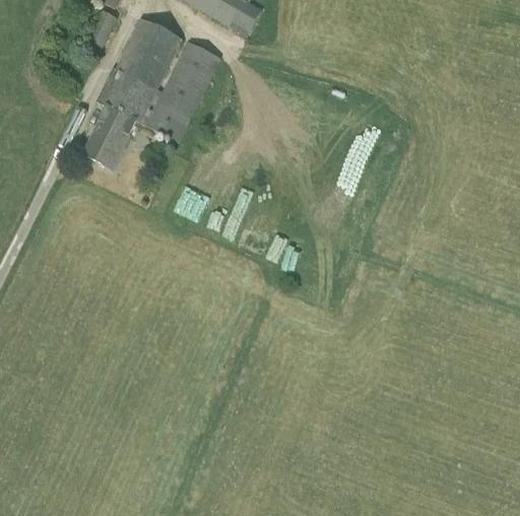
[(98,0),(115,8),(119,0),(98,0)]
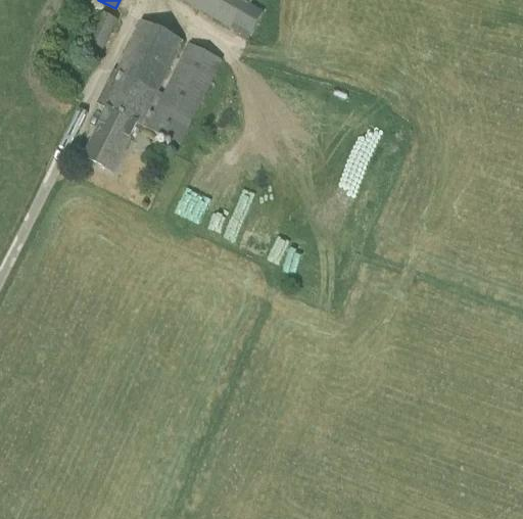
[(186,0),(234,28),(248,37),(264,9),(251,2),(252,0),(186,0)]
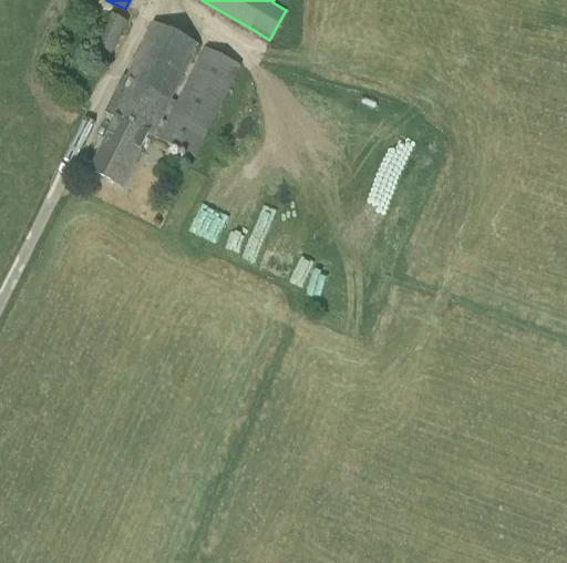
[(112,52),(129,19),(122,17),(113,11),(96,44),(112,52)]
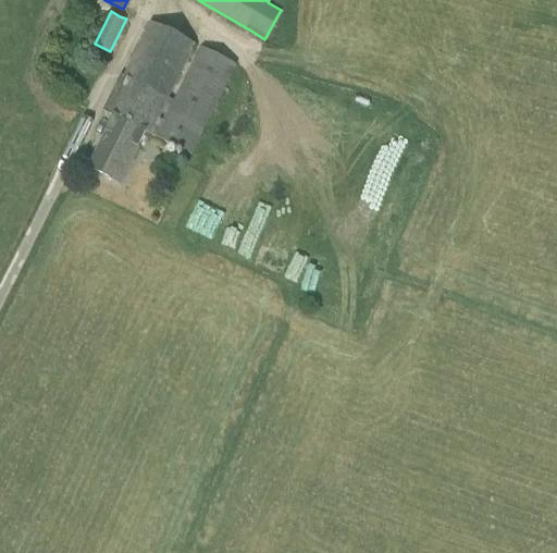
[(150,21),(125,74),(121,72),(103,108),(112,113),(87,167),(121,183),(147,128),(151,131),(193,152),(236,62),(200,44),(173,97),(169,95),(194,41),(150,21)]
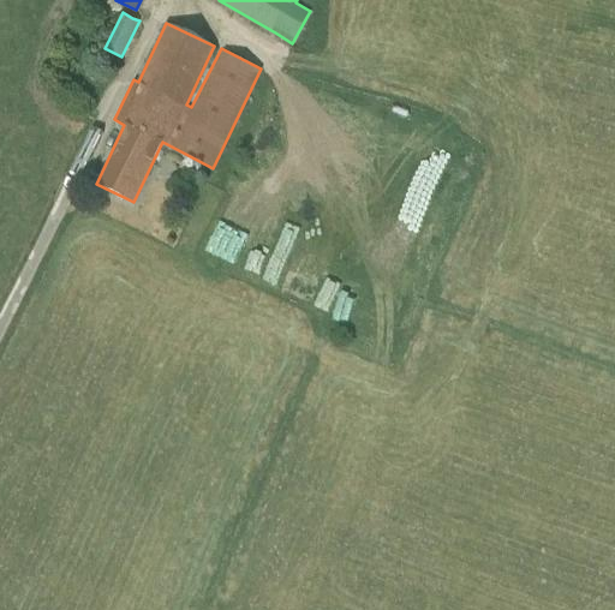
[(238,258),(256,208),(225,196),(206,247),(238,258)]
